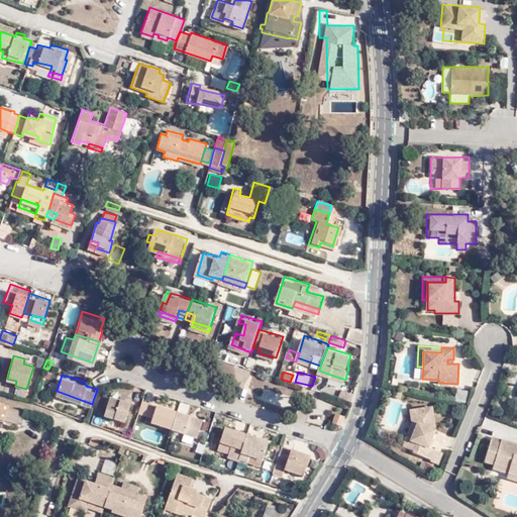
[(23,396),(26,389),(15,386),(16,381),(7,379),(3,390),(23,396)]
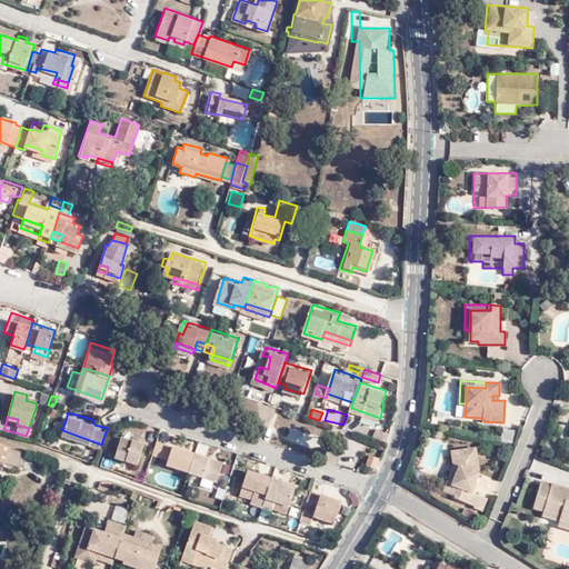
[(373,436),(389,440),(392,431),(378,427),(373,436)]
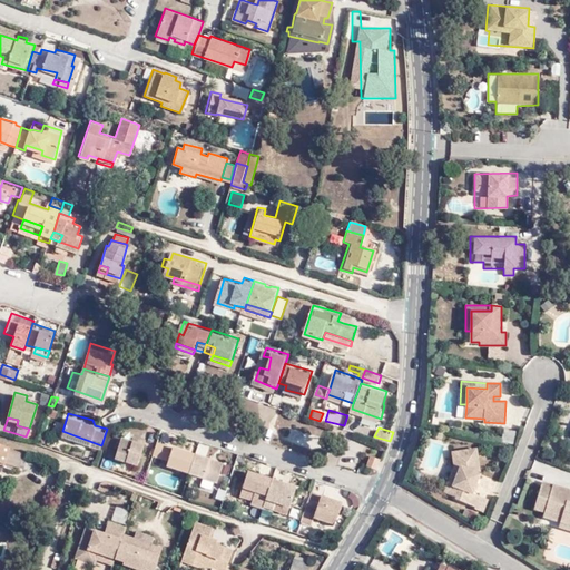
[(443,432),(434,430),(431,438),(440,441),(443,432)]
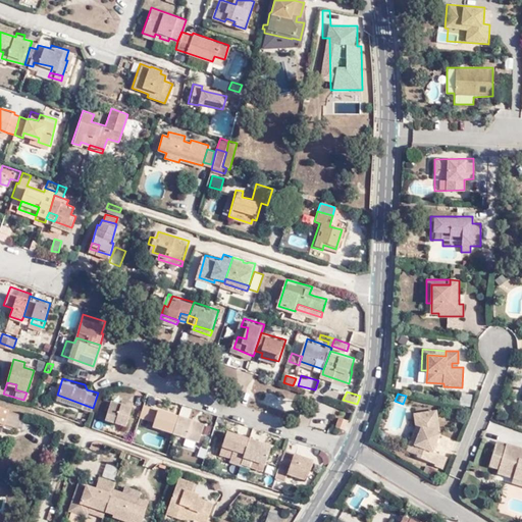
[(459,405),(470,406),(472,396),(461,394),(459,405)]
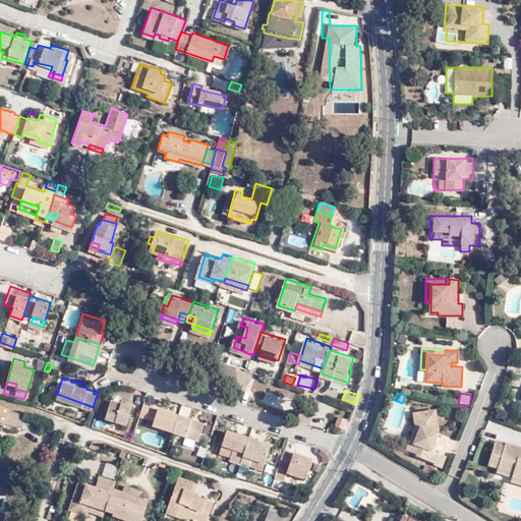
[(113,396),(112,397),(110,403),(107,414),(127,421),(135,398),(129,396),(127,400),(122,398),(113,396)]
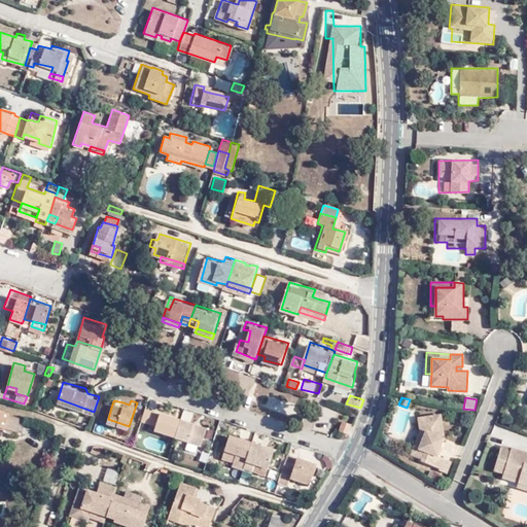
[(178,431),(183,416),(148,405),(144,417),(159,421),(156,425),(178,431)]
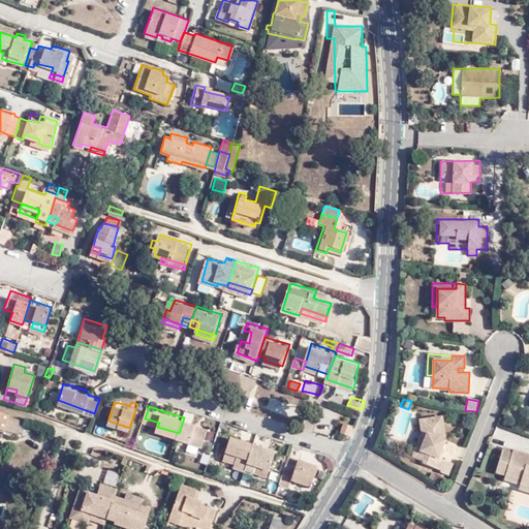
[(11,424),(21,417),(21,416),(0,410),(0,435),(0,436),(4,426),(10,428),(11,424)]
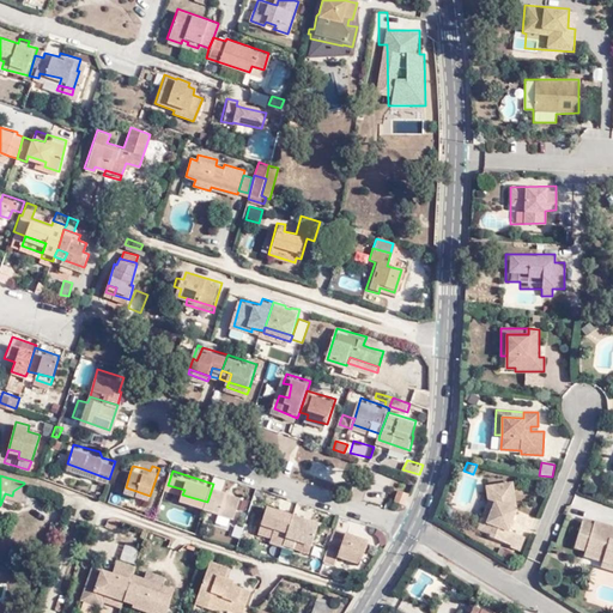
[(365,497),(382,504),(392,484),(375,477),(365,497)]
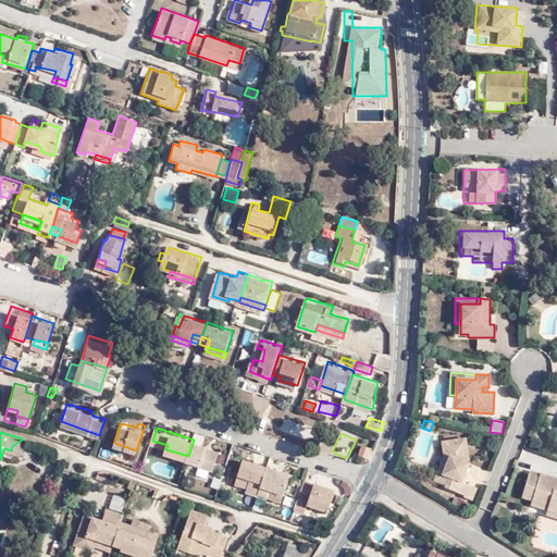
[(467,437),(449,441),(452,454),(444,474),(438,472),(435,480),(448,485),(447,487),(466,495),(470,484),(463,481),(470,463),(467,437)]
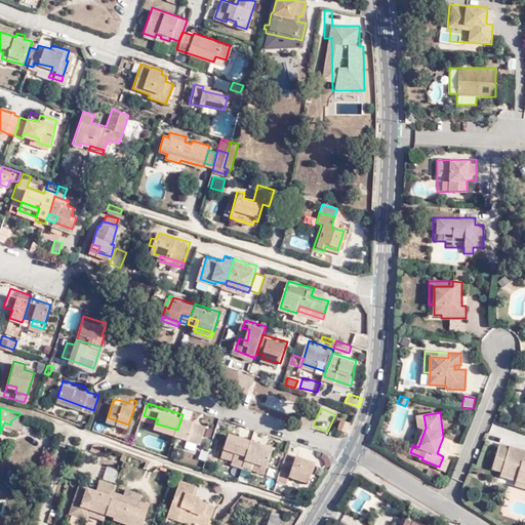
[(16,427),(21,414),(11,420),(10,425),(16,427)]
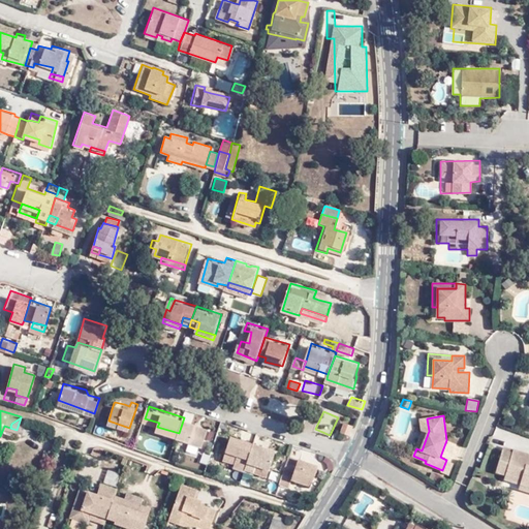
[(210,425),(184,417),(179,433),(178,437),(184,439),(185,437),(204,443),(210,425)]
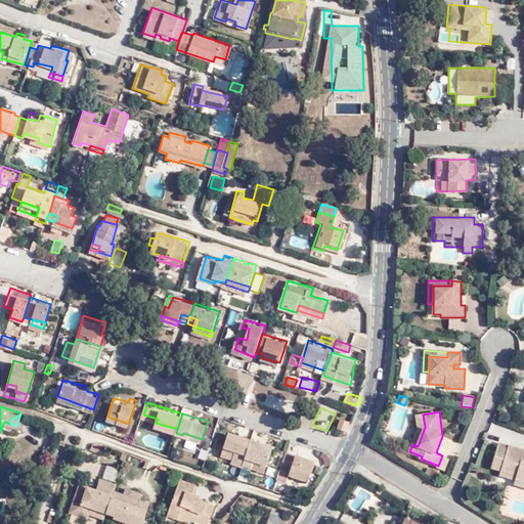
[(425,427),(423,415),(418,416),(419,426),(412,444),(418,446),(425,427)]
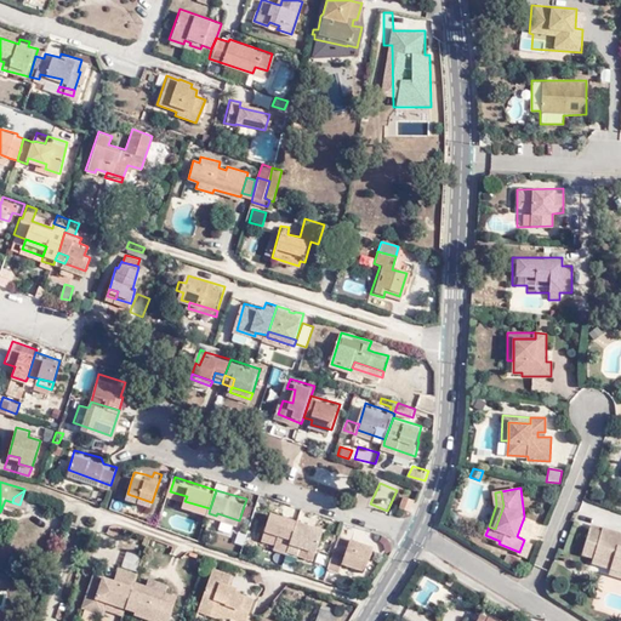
[(402,505),(412,508),(417,497),(405,493),(402,505)]
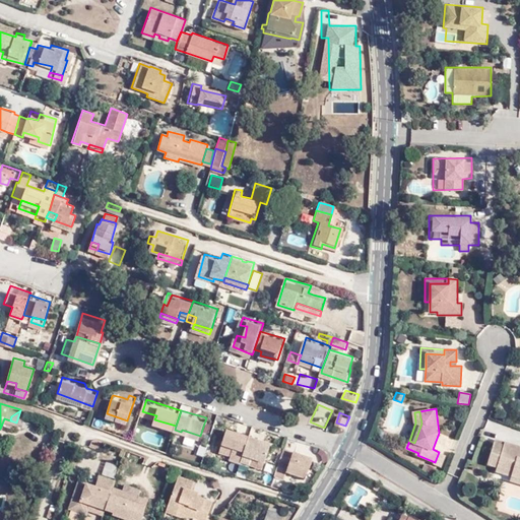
[(242,458),(250,434),(229,428),(228,429),(222,445),(235,449),(233,453),(232,456),(240,459),(241,457),(242,458)]
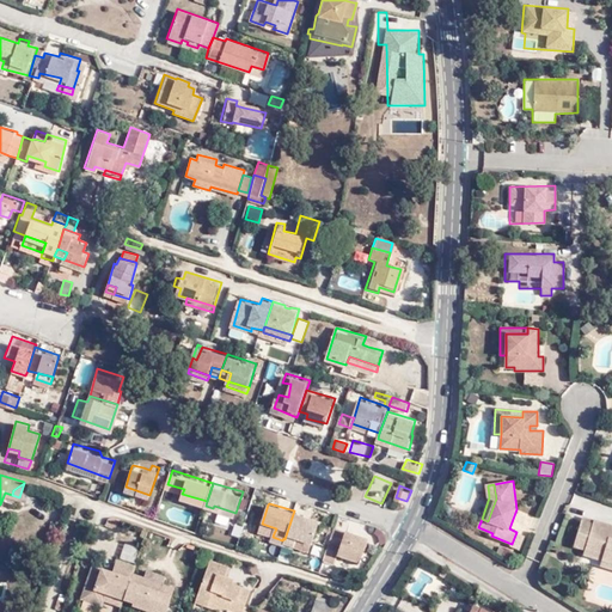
[(305,514),(294,510),(285,539),(287,539),(286,544),(294,548),(295,543),(298,536),(313,540),(319,519),(311,516),(310,519),(304,518),(305,514)]
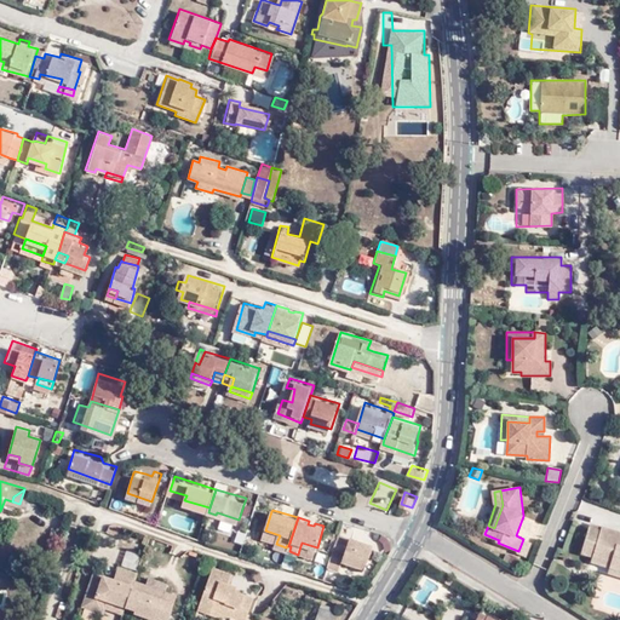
[(619,568),(619,530),(603,526),(602,530),(591,527),(584,552),(596,556),(597,555),(615,561),(613,567),(619,568)]
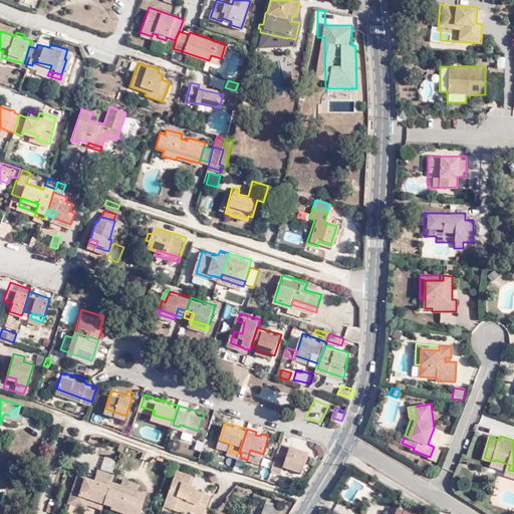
[(278,455),(282,441),(272,437),(270,443),(276,445),(274,453),(278,455)]
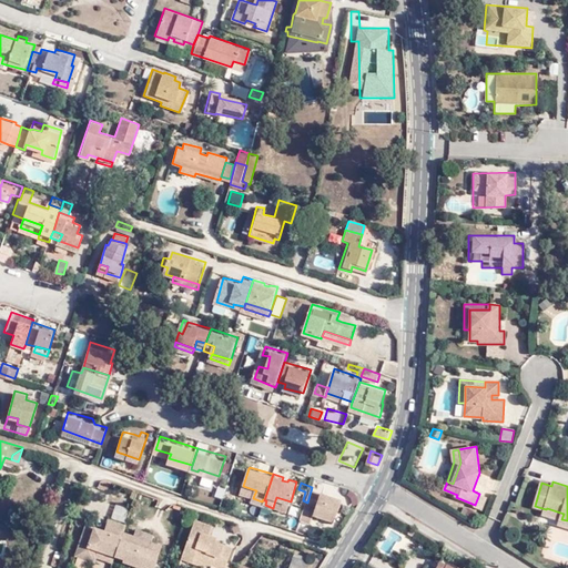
[(307,503),(306,505),(316,508),(315,513),(331,518),(334,518),(336,517),(344,497),(331,493),(330,495),(325,494),(326,492),(312,487),(307,503)]
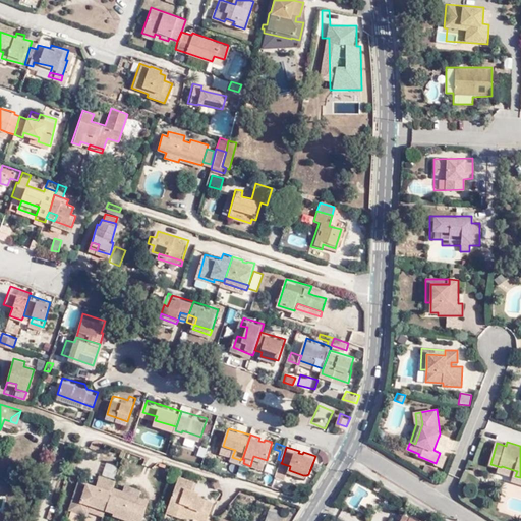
[(266,466),(267,460),(253,456),(251,462),(266,466)]
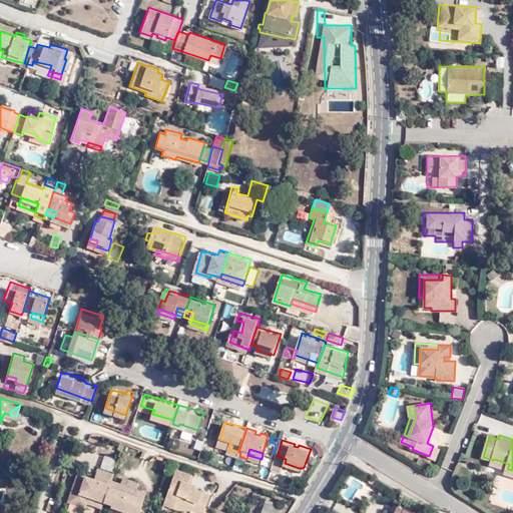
[(270,467),(272,460),(263,457),(261,464),(270,467)]
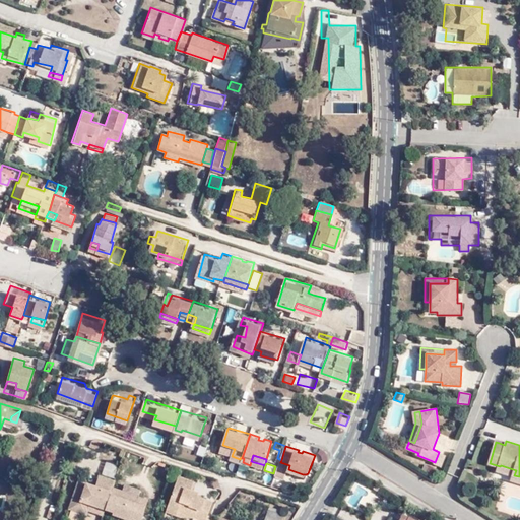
[(501,465),(500,466),(499,470),(514,475),(516,470),(501,465)]
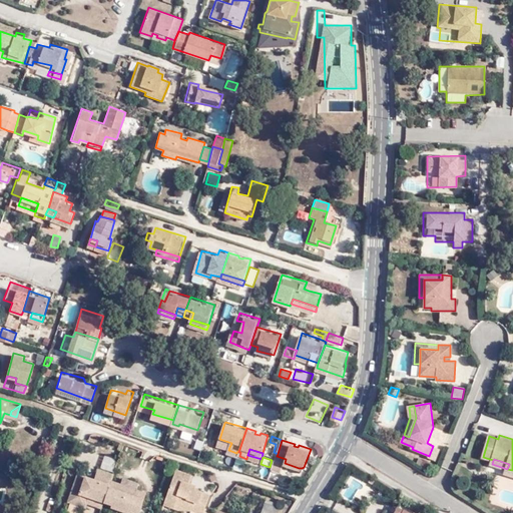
[(112,474),(96,470),(93,480),(76,475),(68,503),(86,508),(87,503),(102,508),(103,502),(112,505),(111,507),(129,512),(130,510),(138,512),(146,491),(136,488),(137,481),(121,477),(119,483),(110,480),(112,474)]
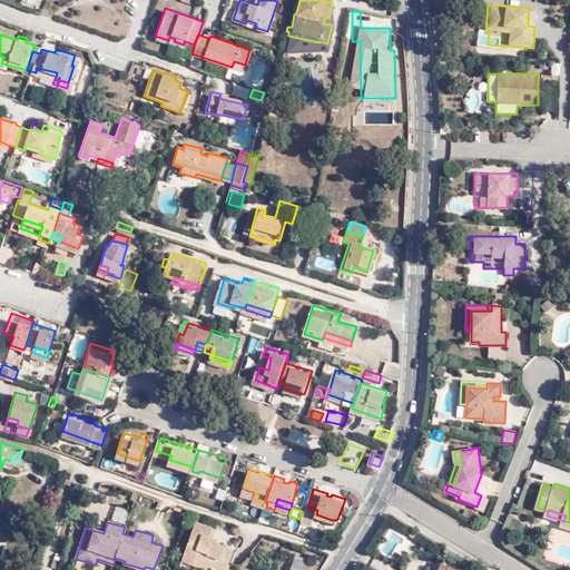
[(206,564),(212,566),(224,569),(226,569),(234,549),(216,544),(218,539),(210,538),(214,527),(197,522),(184,560),(194,563),(196,556),(207,560),(206,564)]
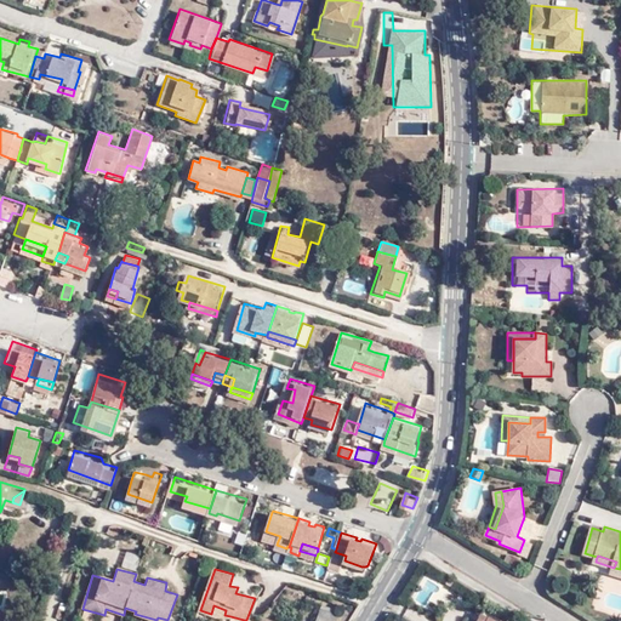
[(262,570),(255,571),(257,581),(266,581),(262,570)]
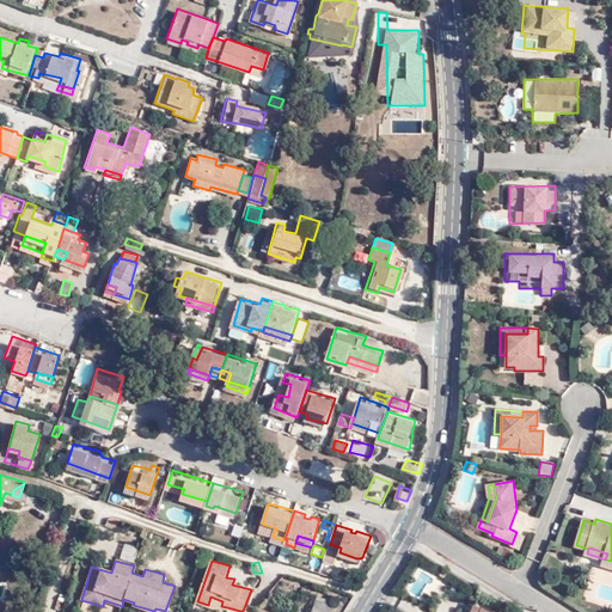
[(329,611),(332,601),(316,595),(310,611),(329,611)]
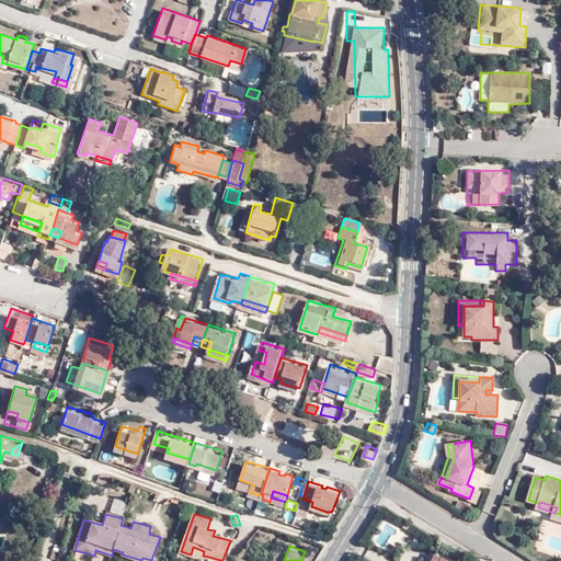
[(191,554),(202,560),(203,556),(204,551),(193,547),(191,554)]
